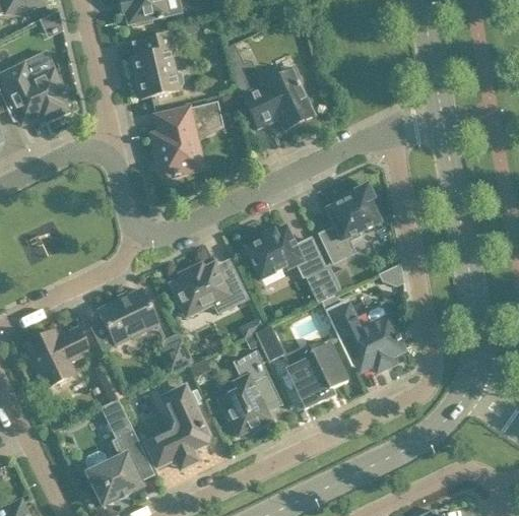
[(3,0),(6,11),(47,2),(46,0),(3,0)]
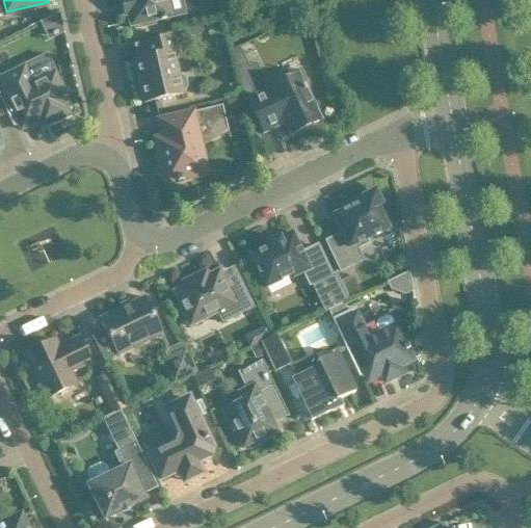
[(130,5),(128,6),(132,23),(140,21),(140,24),(154,21),(154,18),(162,16),(162,18),(167,16),(166,15),(173,14),(169,0),(129,0),(130,5)]
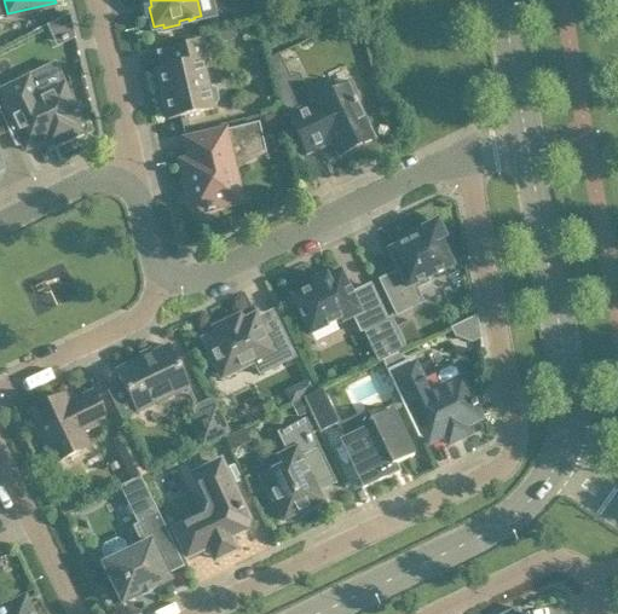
[(70,10),(56,18),(57,27),(70,32),(75,30),(70,10)]
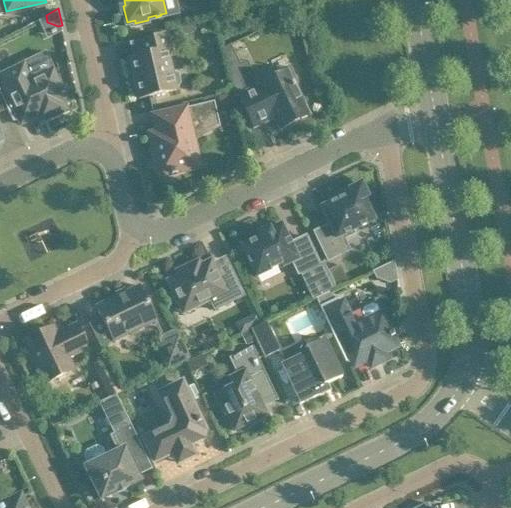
[(194,22),(181,25),(182,31),(195,29),(194,22)]
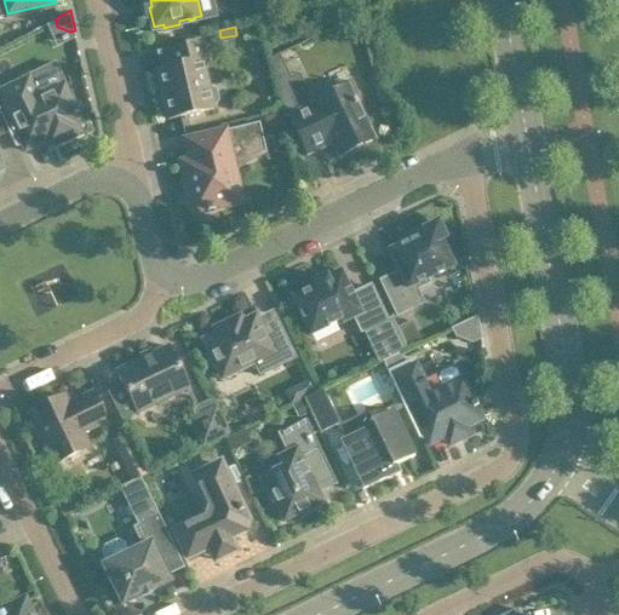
[(175,63),(159,67),(162,85),(165,85),(167,97),(166,97),(170,115),(215,105),(213,102),(217,101),(218,98),(219,97),(217,86),(215,85),(212,84),(208,64),(210,64),(204,38),(171,45),(175,63)]
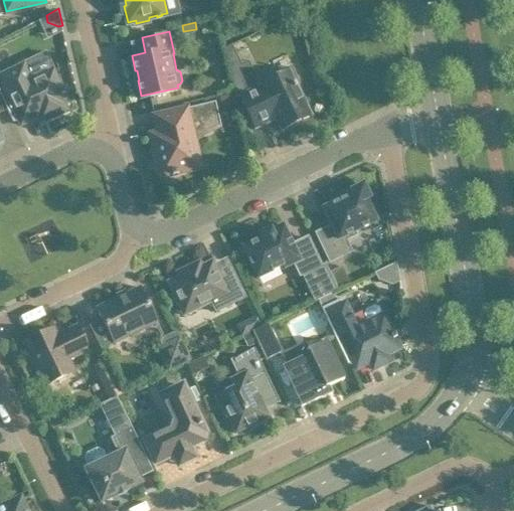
[(229,67),(242,61),(232,42),(224,46),(229,67)]
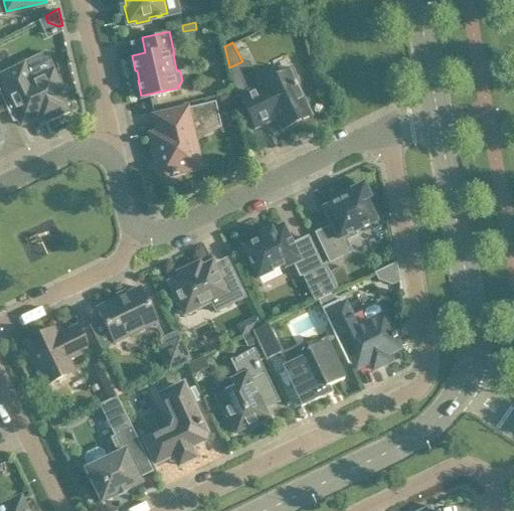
[(41,121),(50,117),(67,108),(64,102),(69,100),(65,91),(63,88),(53,67),(32,77),(24,61),(0,72),(0,89),(14,118),(19,116),(22,122),(38,114),(41,121)]
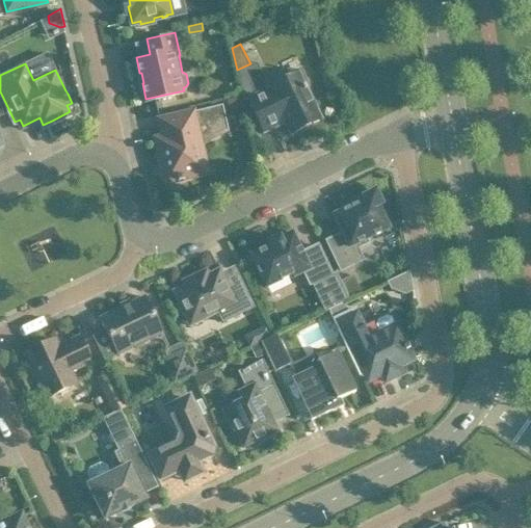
[(291,131),(322,116),(307,84),(310,83),(301,66),(281,76),(282,78),(269,84),(269,86),(248,97),(264,130),(280,123),(279,122),(285,119),(291,131)]
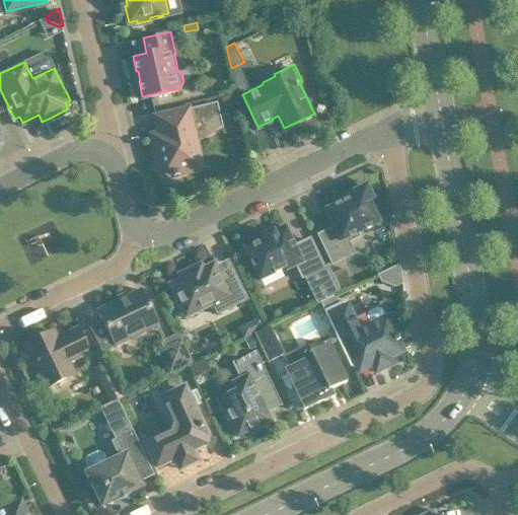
[(235,91),(222,94),(225,109),(238,106),(235,91)]
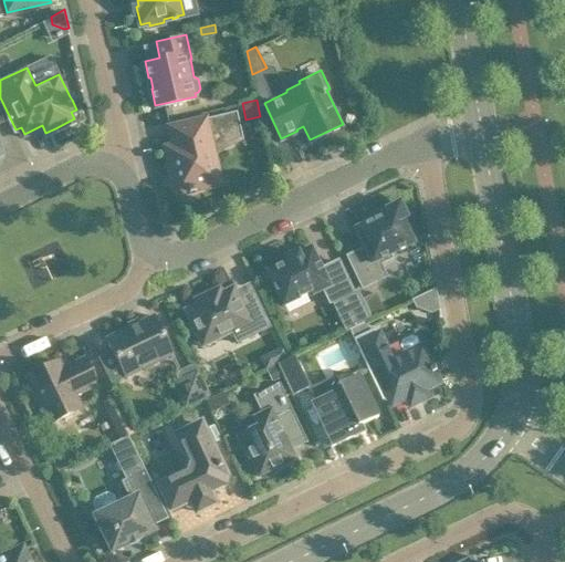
[(206,116),(170,124),(175,143),(171,144),(175,162),(170,163),(173,169),(170,173),(173,183),(176,185),(177,191),(212,184),(221,181),(215,151),(243,135),(238,110),(206,116)]
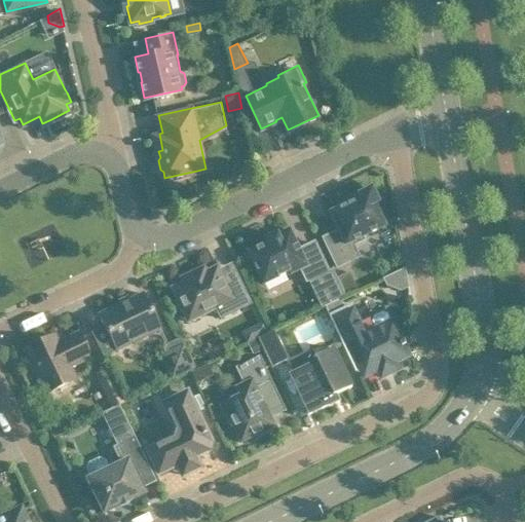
[(360,195),(336,207),(331,210),(339,228),(324,235),(338,264),(359,254),(353,241),(364,236),(362,234),(385,223),(375,200),(378,199),(372,185),(358,192),(360,195)]
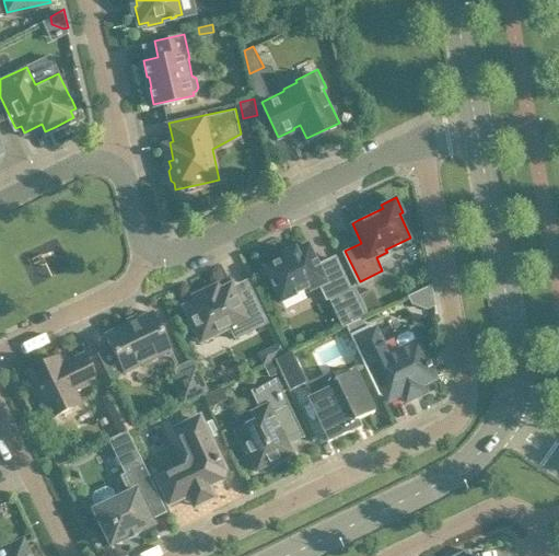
[(327,297),(350,286),(336,255),(319,263),(309,241),(295,247),(295,245),(292,247),(293,248),(288,252),(287,250),(284,251),(286,255),(265,265),(281,300),(309,286),(311,289),(322,284),(327,297)]
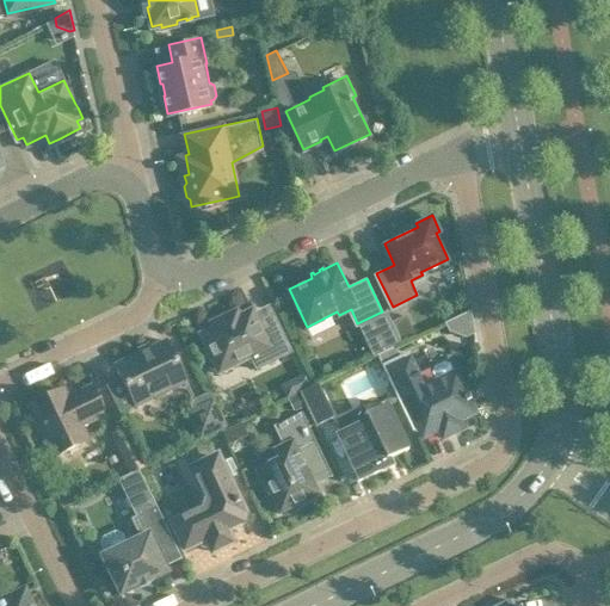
[(219,370),(221,370),(252,354),(258,366),(293,350),(275,313),(259,320),(253,307),(240,313),(238,308),(211,320),(214,326),(201,332),(207,344),(205,347),(209,357),(213,358),(219,370)]
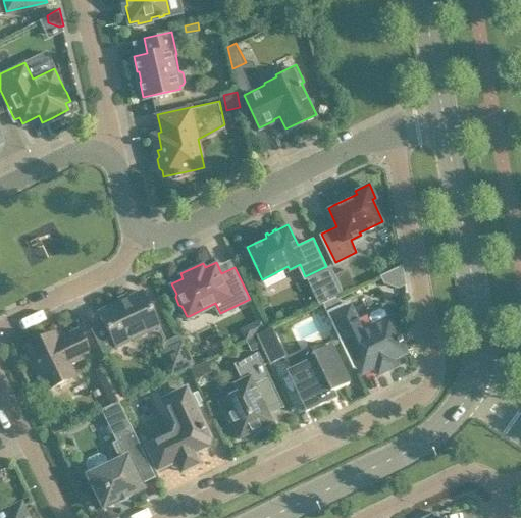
[(399,285),(406,281),(403,263),(381,273),(385,280),(399,285)]
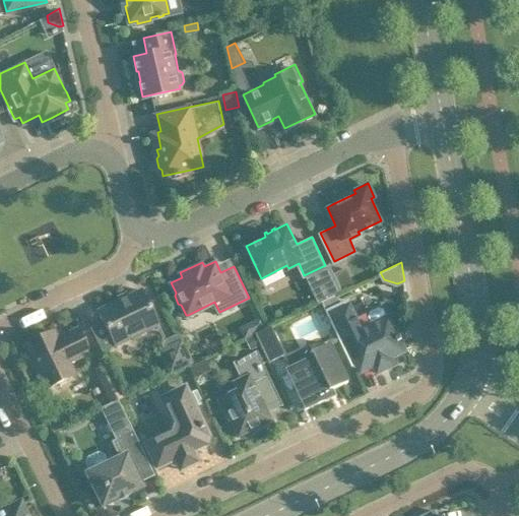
[(347,265),(335,271),(343,288),(355,282),(347,265)]
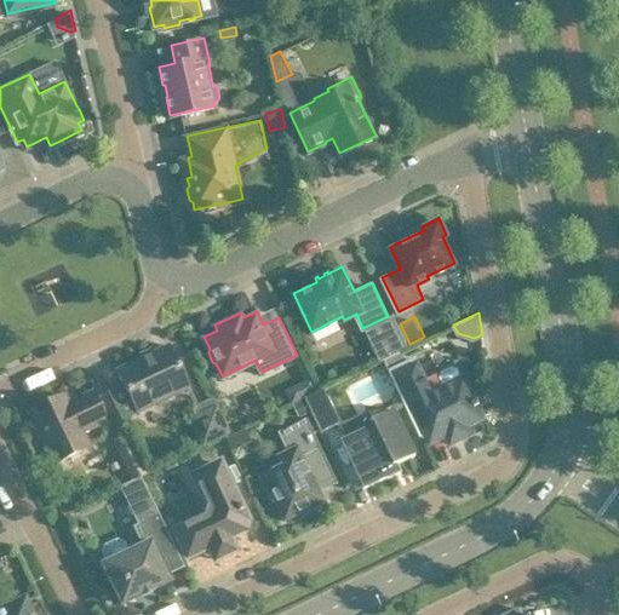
[(170,342),(153,350),(118,367),(124,380),(109,388),(124,418),(190,385),(170,342)]
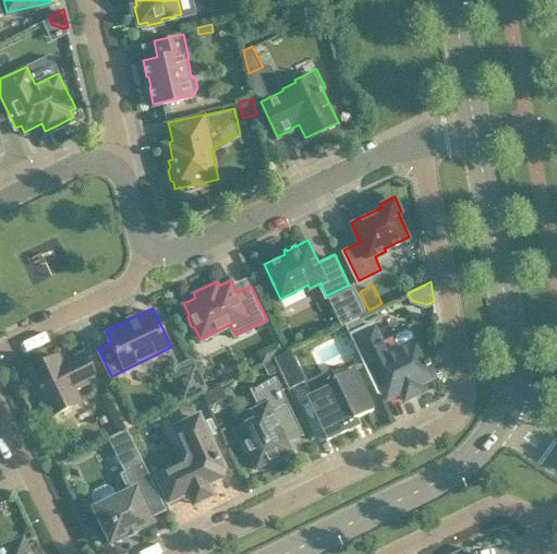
[(377,320),(366,324),(362,314),(346,322),(379,392),(383,389),(387,398),(401,390),(404,398),(409,396),(419,392),(423,389),(420,382),(435,374),(430,363),(431,362),(428,358),(427,359),(416,337),(414,338),(411,330),(407,328),(398,333),(396,337),(400,346),(391,349),(377,320)]
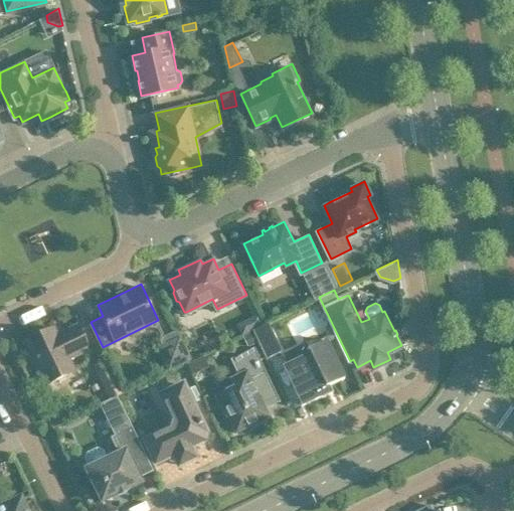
[(259,311),(247,316),(253,328),(265,323),(259,311)]
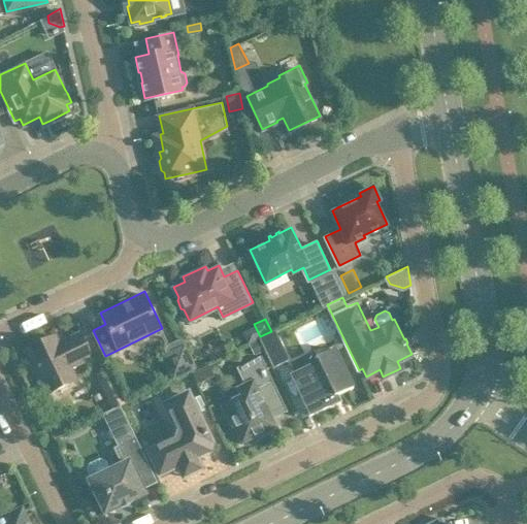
[(265,348),(273,365),(289,359),(274,329),(271,331),(260,336),(265,348)]
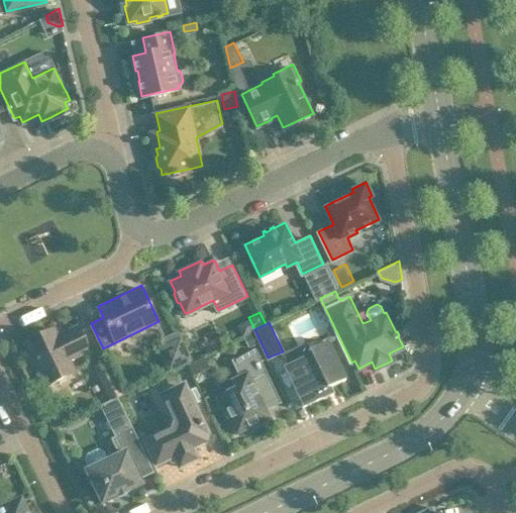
[(89,348),(78,324),(66,330),(67,333),(60,336),(55,327),(25,341),(45,384),(76,370),(70,357),(89,348)]
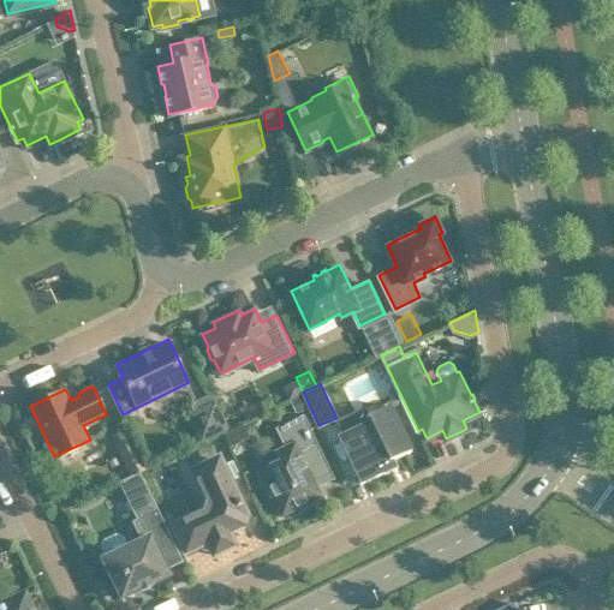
[(290,399),(296,412),(309,405),(303,392),(290,399)]
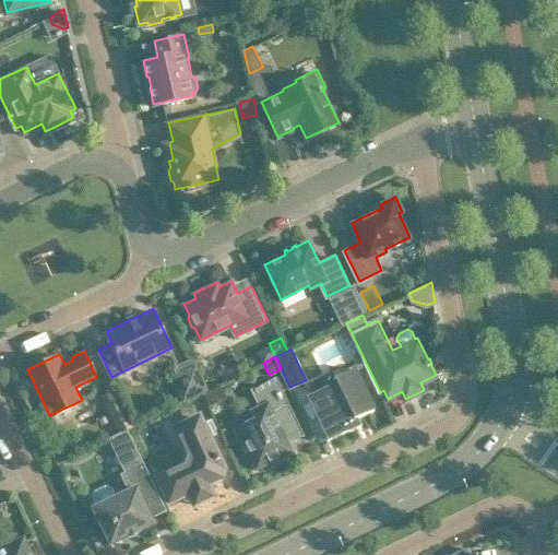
[(192,357),(177,365),(180,374),(197,366),(192,357)]
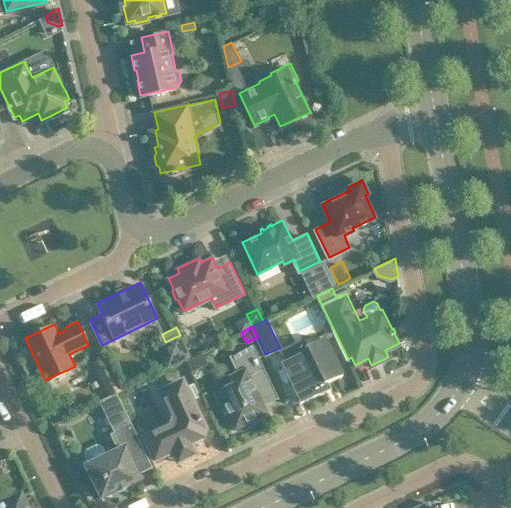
[(180,335),(159,346),(168,365),(190,355),(180,335)]
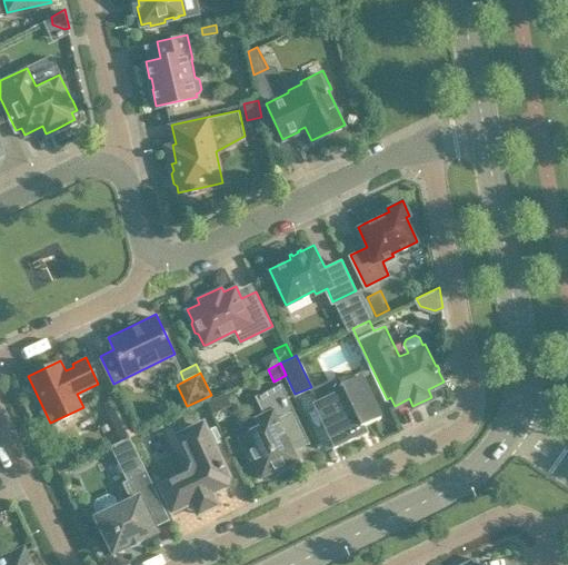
[(344,389),(315,403),(335,445),(365,430),(361,425),(381,416),(360,374),(340,384),(344,389)]
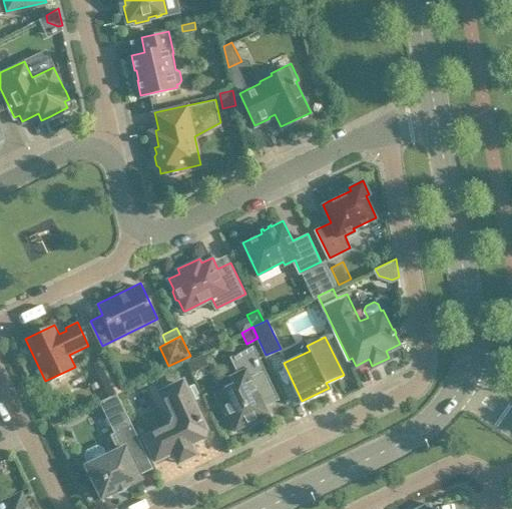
[(216,395),(217,398),(219,402),(223,410),(226,409),(235,429),(269,413),(256,387),(270,380),(279,398),(280,398),(252,345),(251,345),(252,347),(233,357),(239,371),(230,376),(233,384),(215,393),(216,395)]
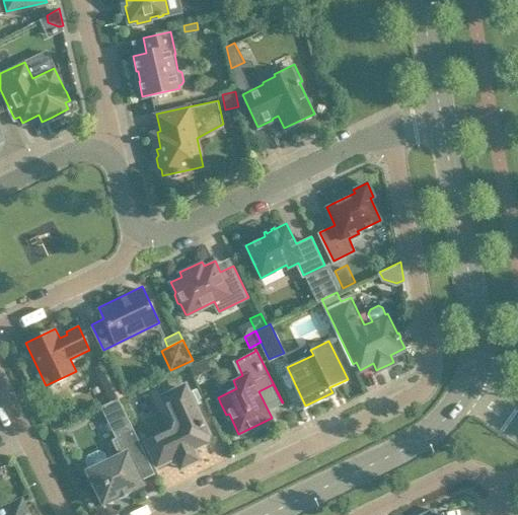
[(107,360),(95,366),(112,399),(119,396),(124,393),(107,360)]
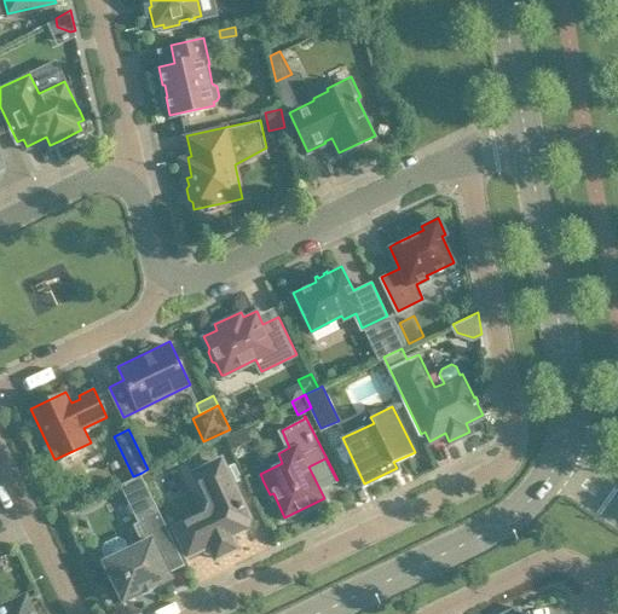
[(230,533),(241,527),(244,526),(248,515),(220,459),(195,471),(209,502),(206,513),(175,527),(188,552),(209,542),(217,555),(236,545),(230,533)]
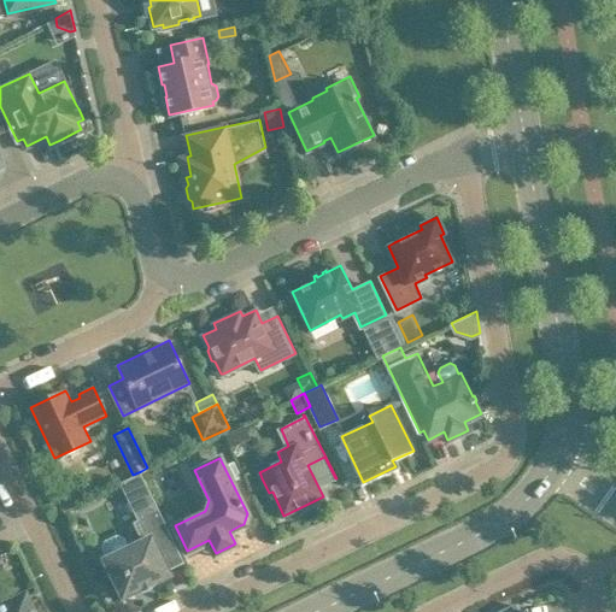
[(104,559),(122,598),(170,575),(163,560),(180,552),(141,471),(133,475),(121,481),(140,519),(134,522),(144,540),(129,547),(125,537),(121,534),(116,534),(106,539),(103,542),(103,547),(107,557),(104,559)]
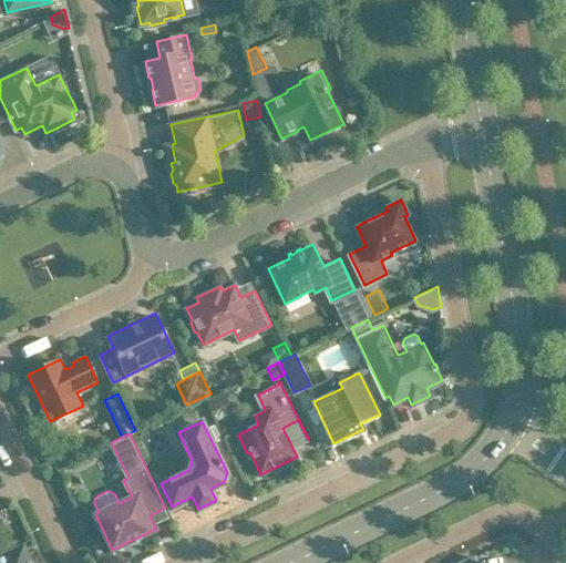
[(238,434),(226,440),(232,450),(243,444),(240,440),(239,437),(238,434)]
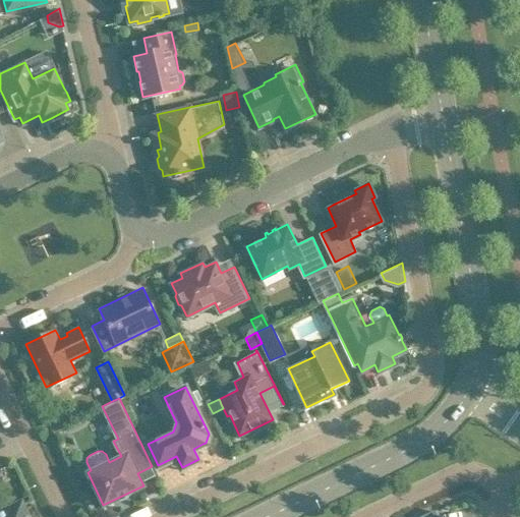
[(27,516),(21,502),(3,510),(0,511),(0,516),(27,516)]
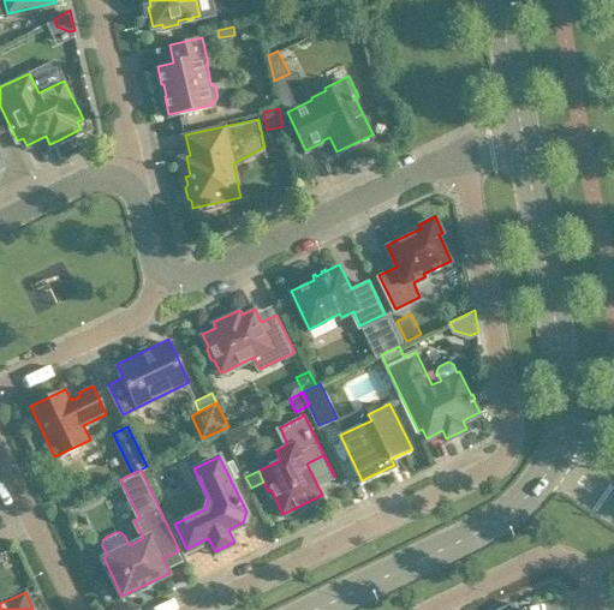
[(525,609),(525,606),(518,609),(513,599),(496,608),(496,609),(525,609)]
